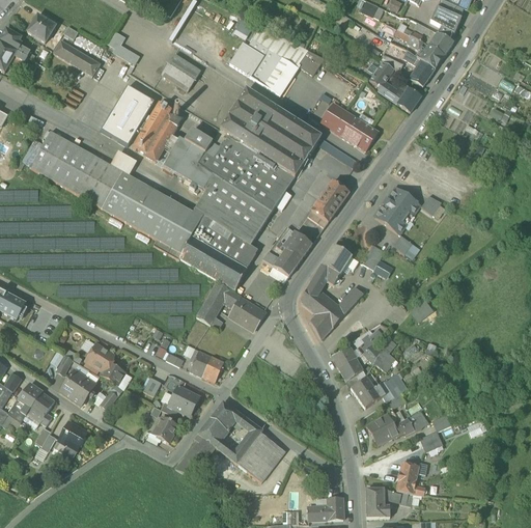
[(372,16),(379,19),(383,8),(368,0),(365,0),(360,11),(372,17),(372,16)]
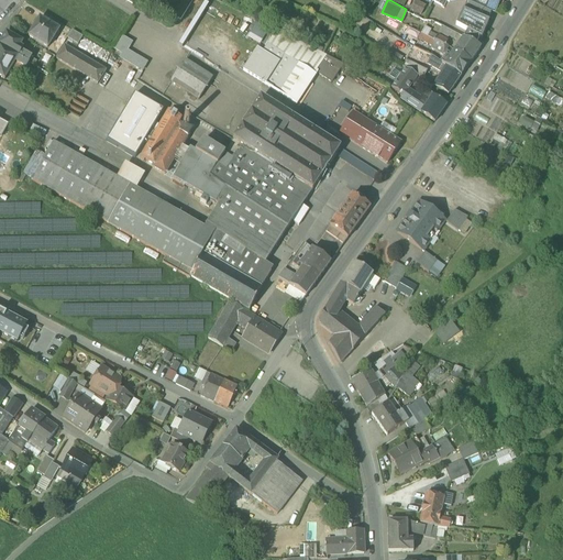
[(414,0),(411,7),(423,11),(428,1),(424,0),(414,0)]
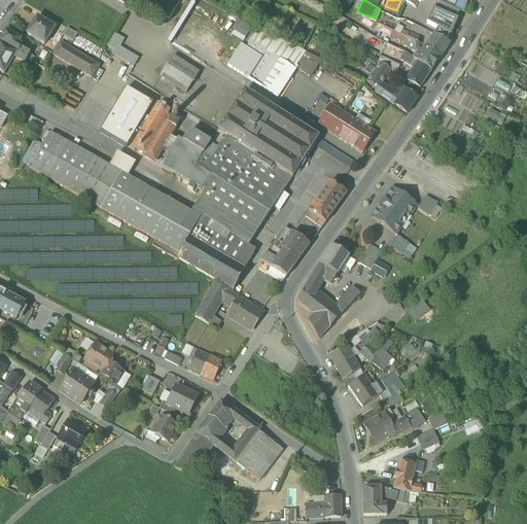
[(435,0),(433,6),(456,16),(460,7),(445,0),(435,0)]
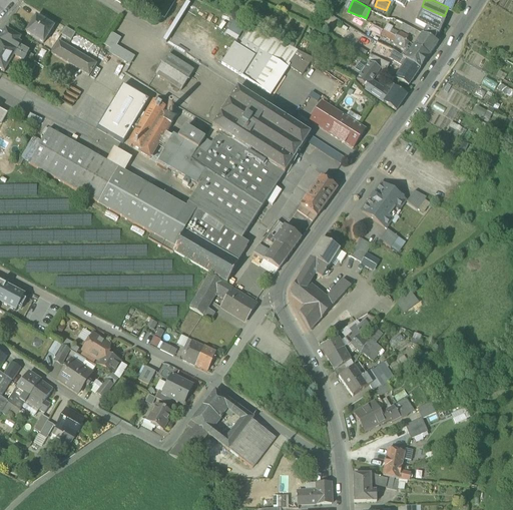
[(433,0),(448,7),(451,8),(455,0),(433,0)]
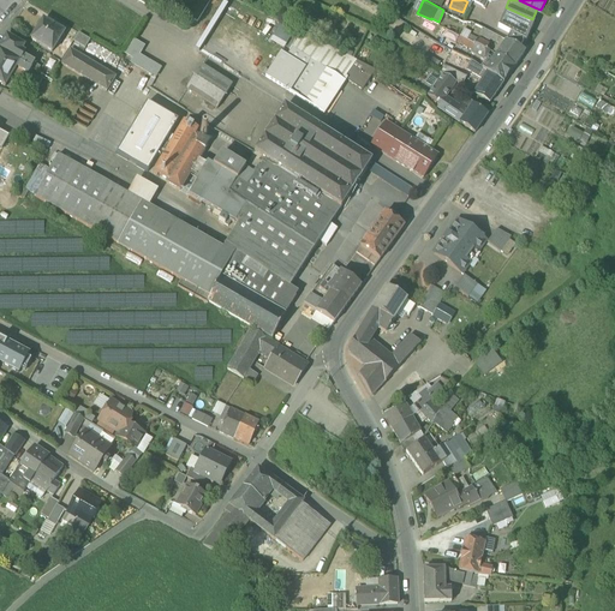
[(197,19),(204,7),(198,3),(191,16),(197,19)]
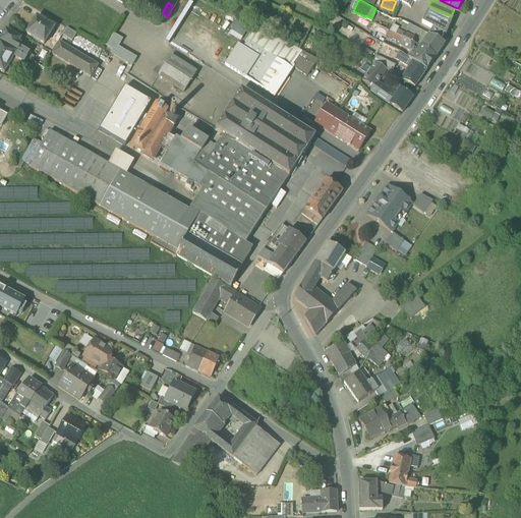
[(421,20),(431,25),(444,32),(445,33),(452,17),(451,16),(428,6),(427,6),(421,20)]
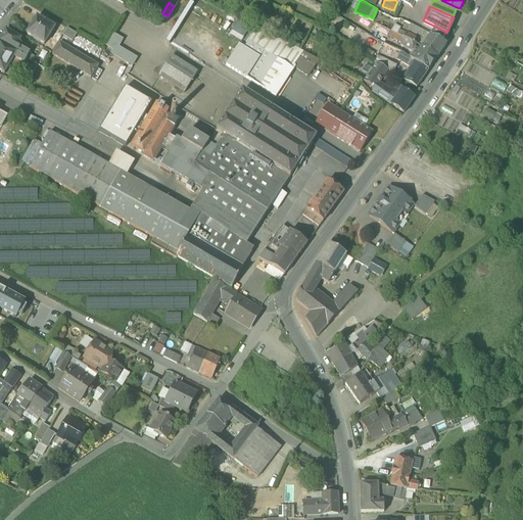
[(39,39),(44,42),(47,37),(51,31),(54,26),(49,21),(42,17),(37,14),(34,19),(30,26),(27,31),(32,35),(39,39)]
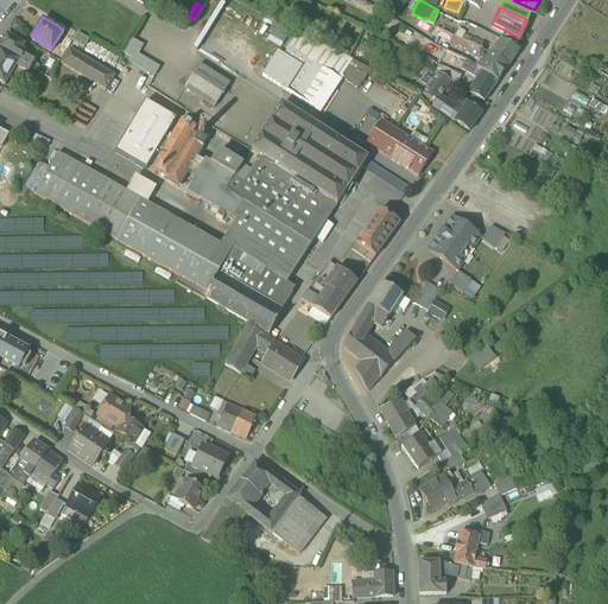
[(488,48),(491,50),(500,38),(476,25),(474,31),(483,36),(485,36),(493,40),(488,48)]
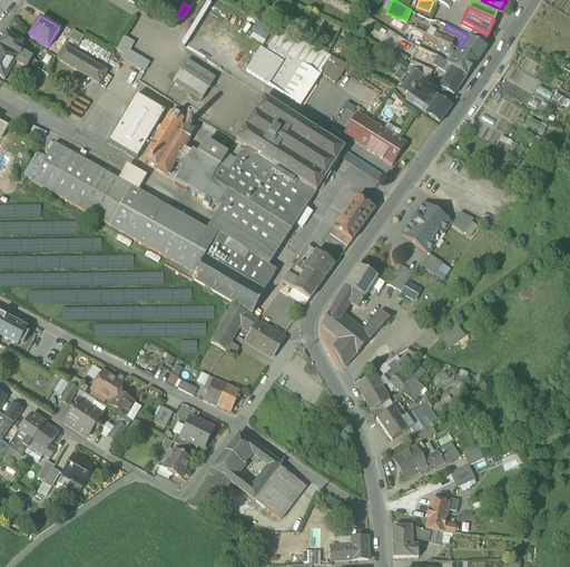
[(262,45),(268,48),(281,28),(275,26),(274,25),(262,45)]
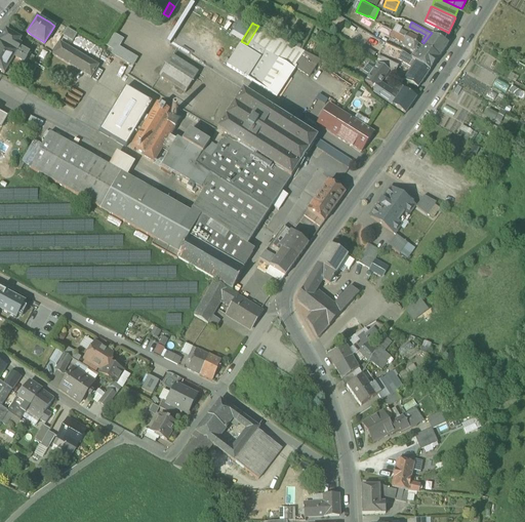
[(396,23),(393,28),(398,31),(402,26),(396,23)]
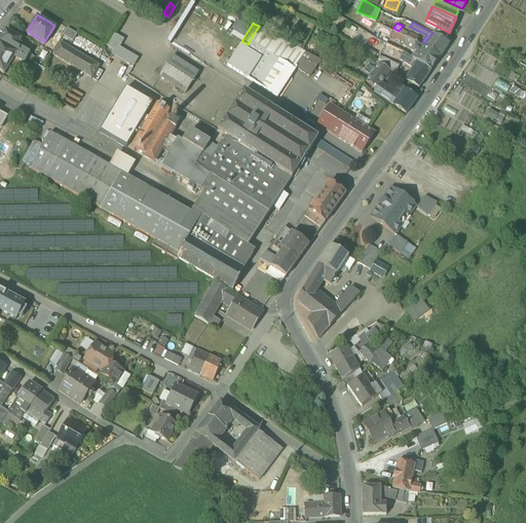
[(63,33),(73,39),(77,32),(68,26),(63,33)]
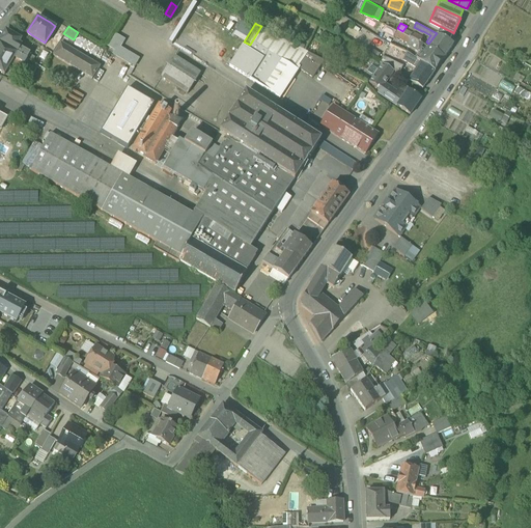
[(298,45),(261,26),(250,45),(248,48),(243,45),(230,65),(257,82),(278,49),(301,63),(300,66),(313,75),(324,58),(305,48),(298,45)]
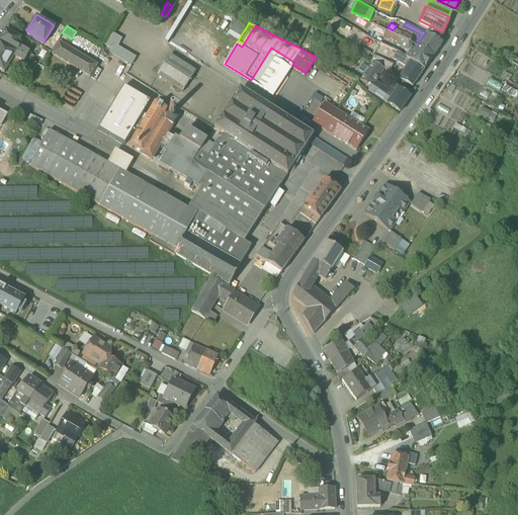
[(438,38),(441,31),(429,25),(426,32),(438,38)]
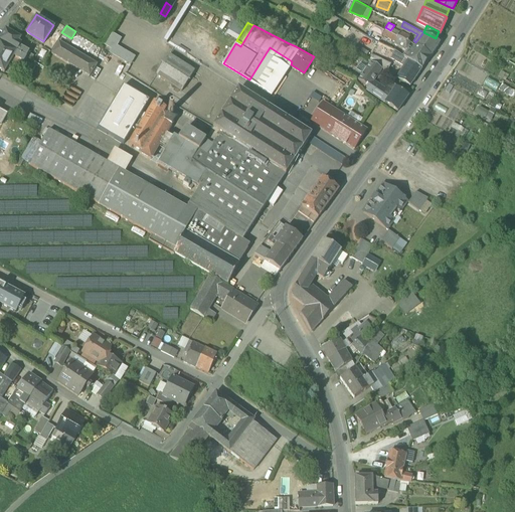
[(0,39),(16,50),(20,44),(21,42),(18,40),(20,36),(5,27),(0,35),(0,39)]
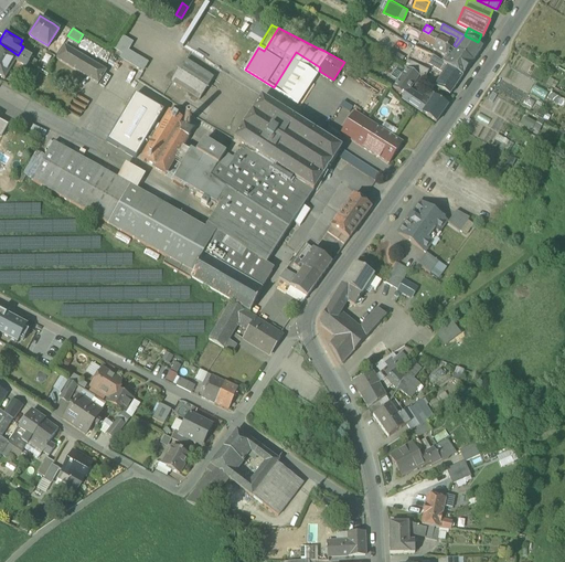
[(419,35),(433,43),(436,38),(429,34),(428,33),(423,30),(419,35)]
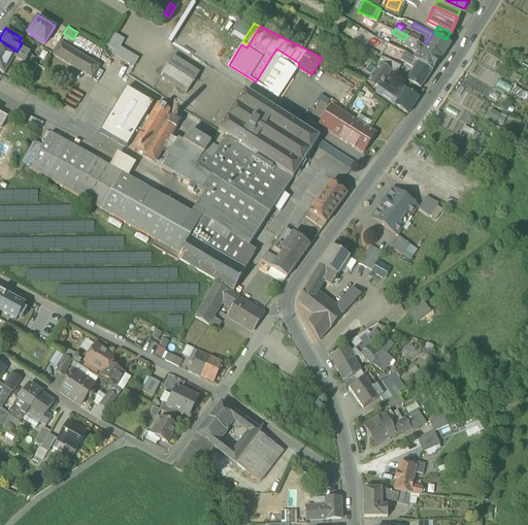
[(410,30),(409,31),(407,35),(417,40),(418,39),(420,35),(410,30)]
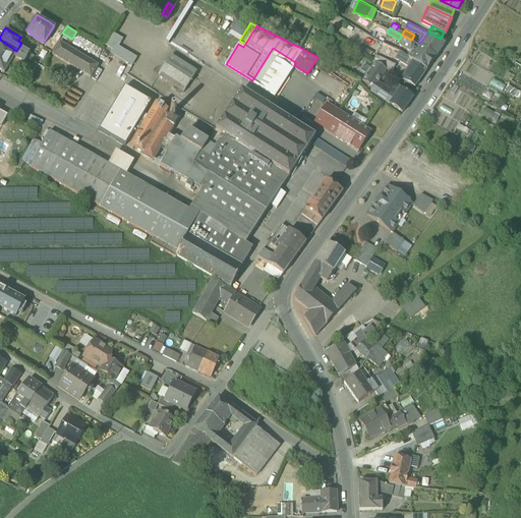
[(131,65),(130,64),(134,56),(116,46),(121,38),(113,33),(107,44),(114,48),(111,53),(128,63),(124,70),(126,72),(130,67),(131,65)]
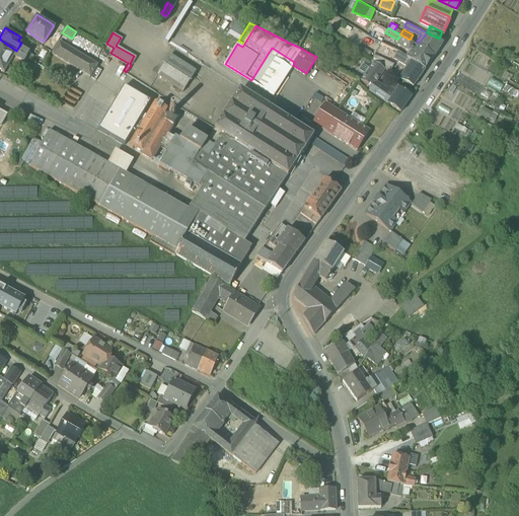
[(419,43),(419,44),(433,55),(442,42),(439,39),(427,32),(419,43)]
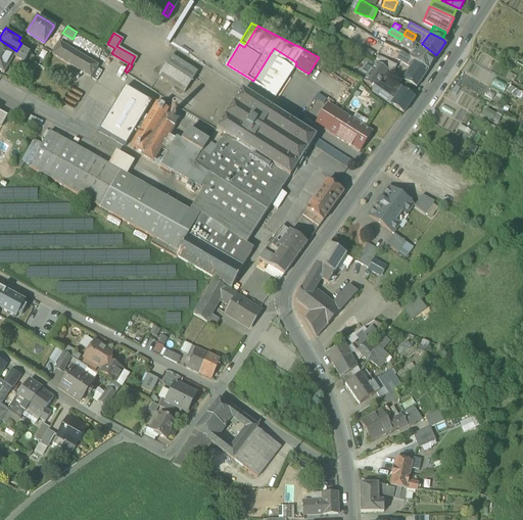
[(413,40),(403,35),(400,40),(399,42),(414,50),(414,49),(417,51),(422,44),(414,39),(413,40)]
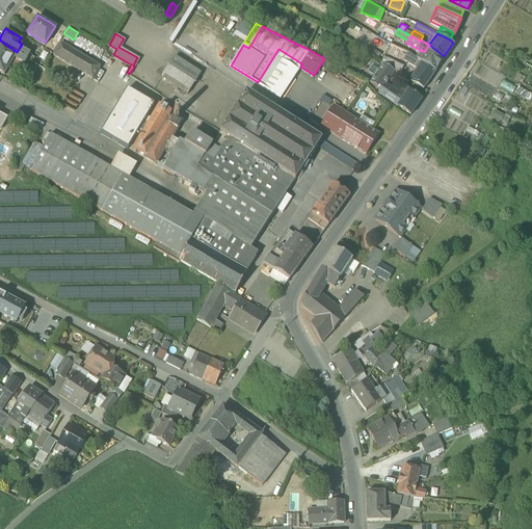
[(0,70),(4,73),(7,68),(10,61),(21,68),(27,57),(17,52),(0,41),(0,70)]
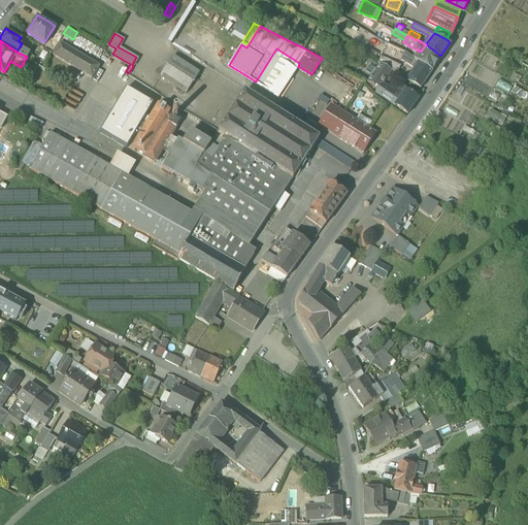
[(53,53),(92,76),(99,64),(60,40),(53,53)]
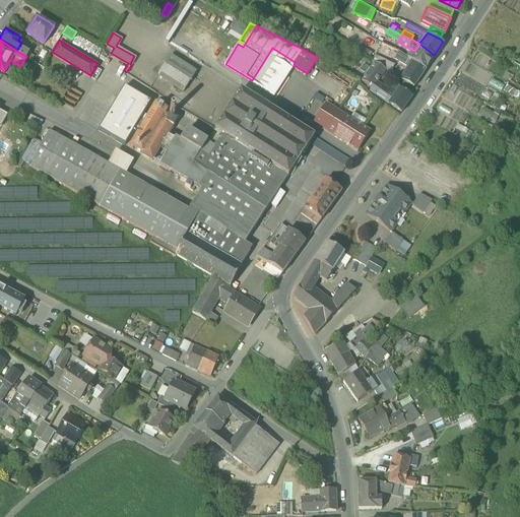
[(410,57),(410,58),(426,68),(434,55),(419,44),(414,51),(410,57)]
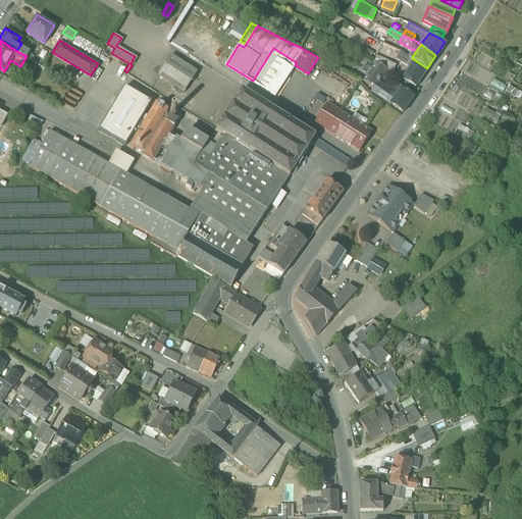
[(30,50),(20,45),(16,51),(27,56),(30,50)]
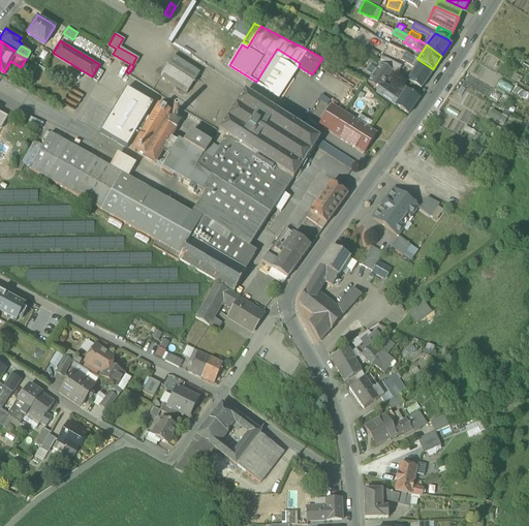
[(279,97),(299,66),(300,63),(277,49),(256,82),(279,97)]
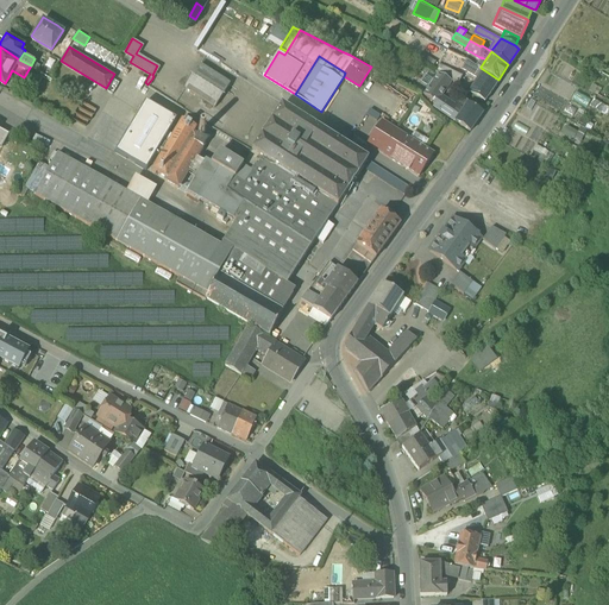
[(481,67),(477,64),(468,57),(463,65),(477,74),(481,68),(481,67)]
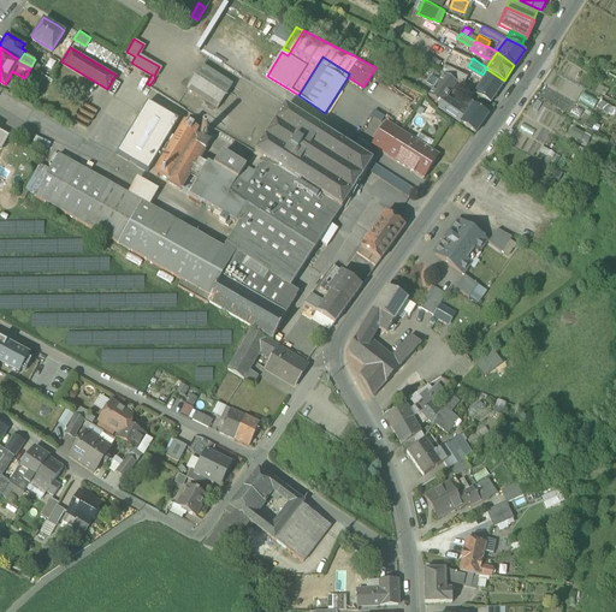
[(457,79),(463,83),(467,75),(444,61),(440,69),(443,71),(457,79)]
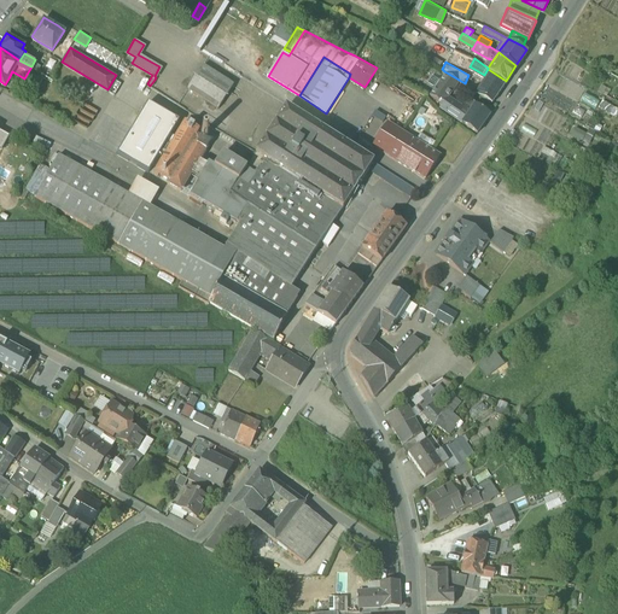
[(187,87),(217,107),(233,83),(203,63),(187,87)]
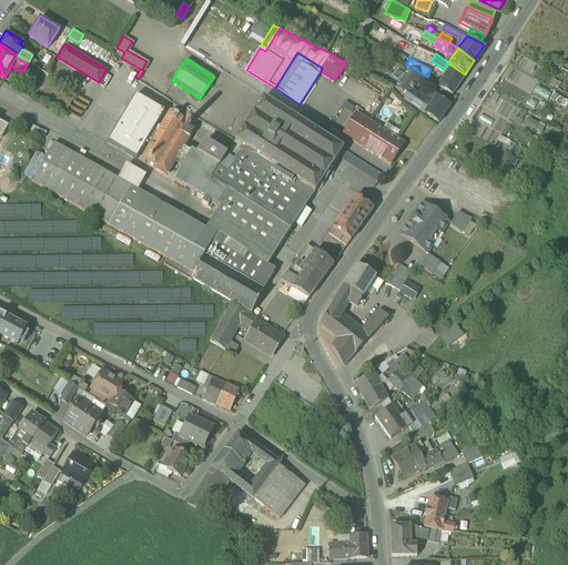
[(40,68),(29,61),(22,72),(11,66),(8,72),(21,80),(23,77),(31,82),(40,68)]
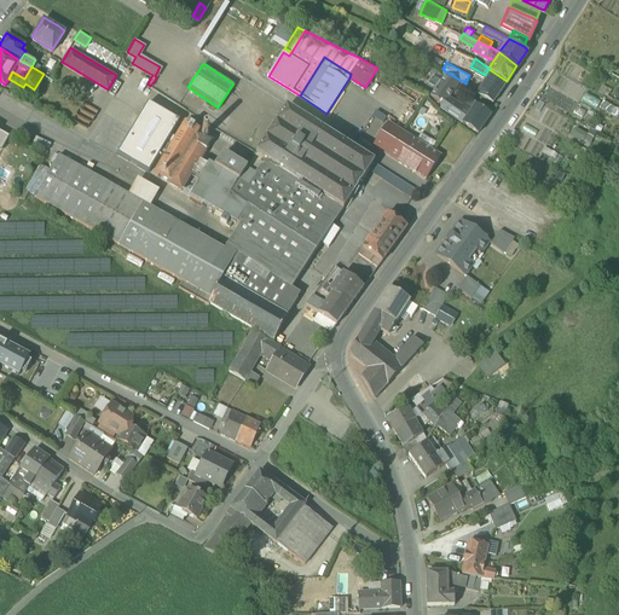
[(492,100),(507,81),(489,69),(485,75),(475,91),(492,100)]
